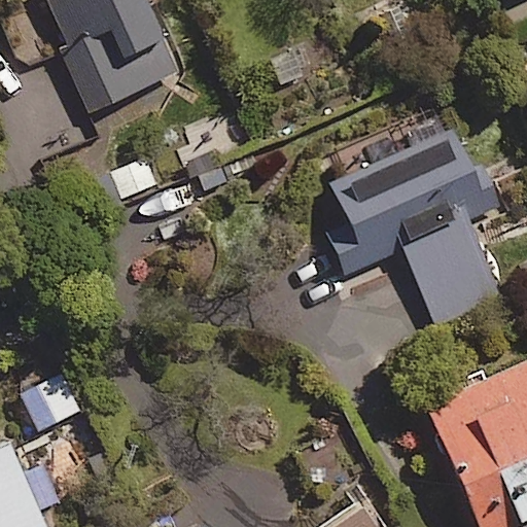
[(174,79),(144,0),(45,0),(88,111),(174,79)]
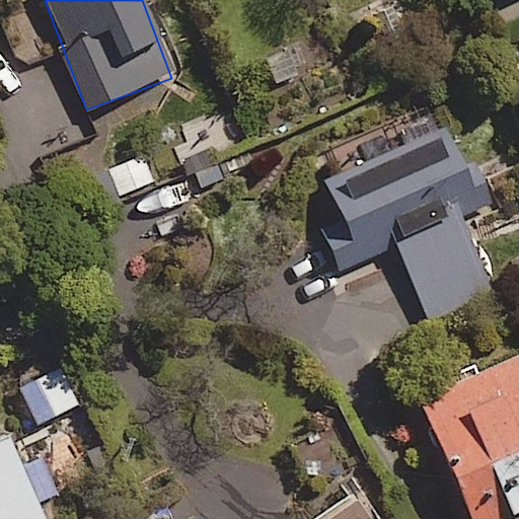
[(480,210),(437,106),(332,151),(344,177),(327,184),(343,222),(322,231),(340,271),(398,246),(430,319),(492,293),(459,219),(480,210)]
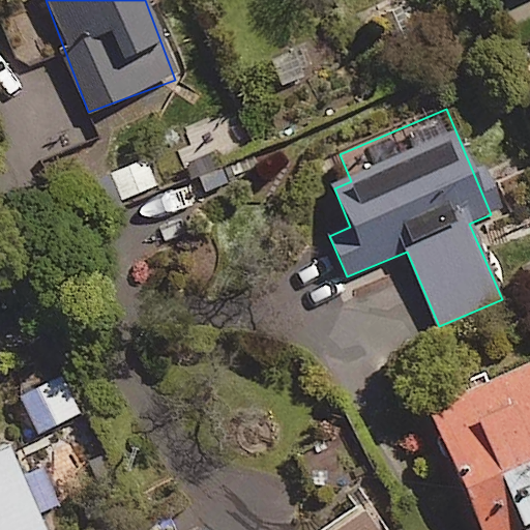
[(155,186),(145,159),(110,173),(119,200),(155,186)]
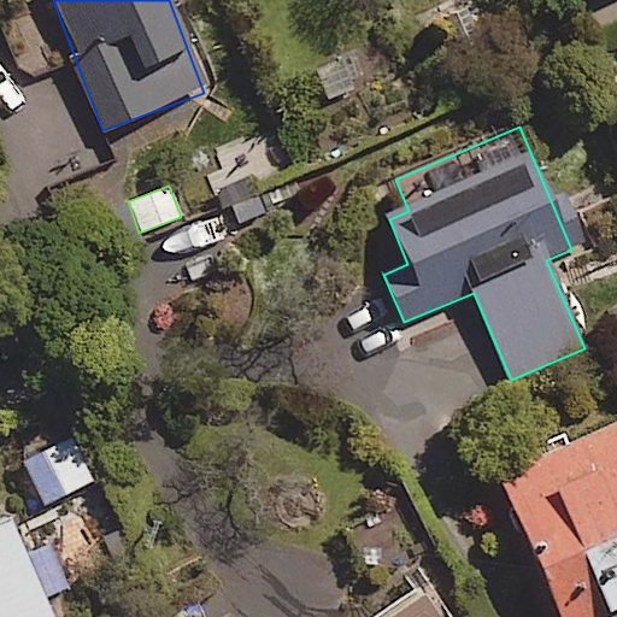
[(616,424),(499,476),(559,616),(609,616),(616,613),(616,424)]
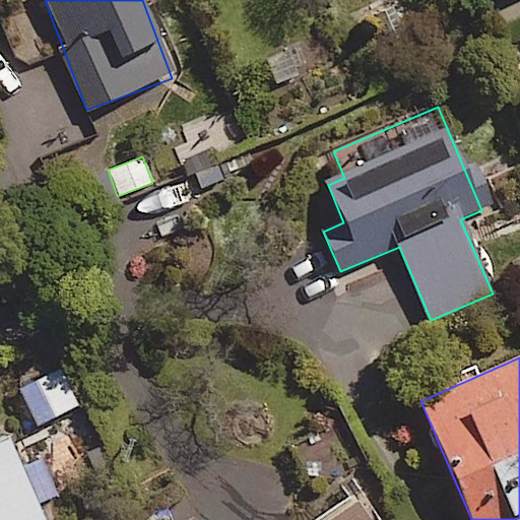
[(45,456),(20,467),(6,438),(0,441),(0,519),(44,519),(37,503),(61,492),(45,456)]
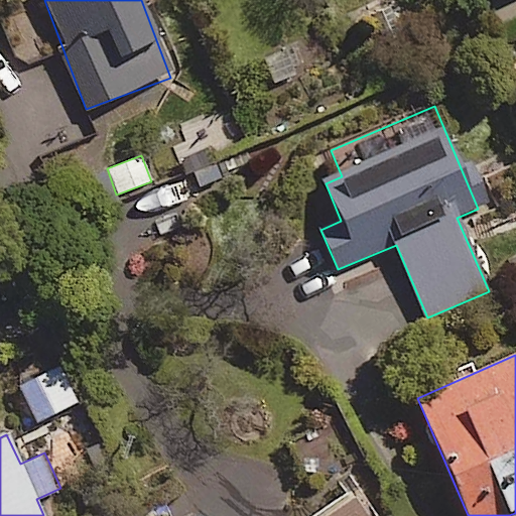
[(365,515),(351,498),(329,515),(365,515)]
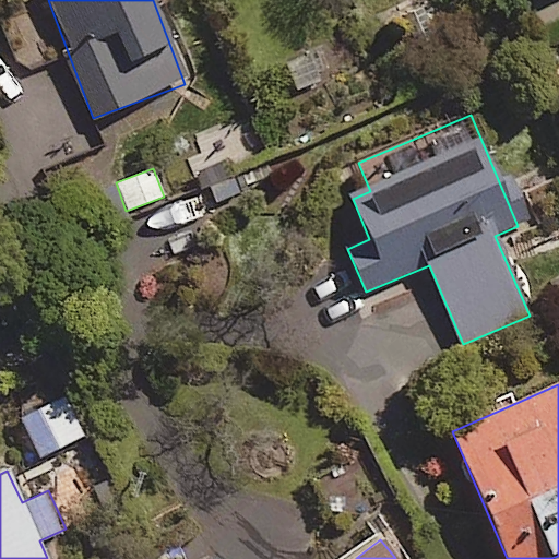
All buildings are outlined.
